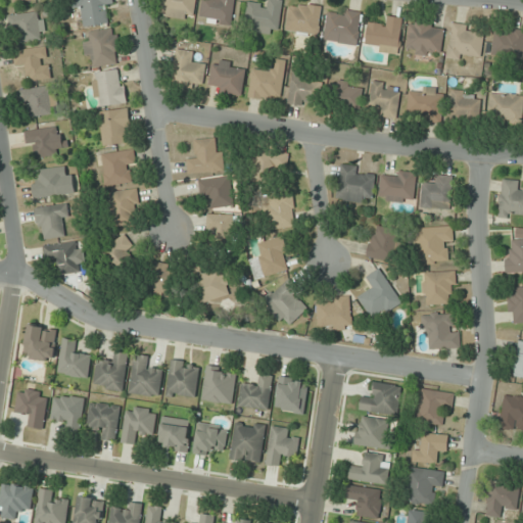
[(79,0),(82,27),(111,24),(108,0),(79,0)]
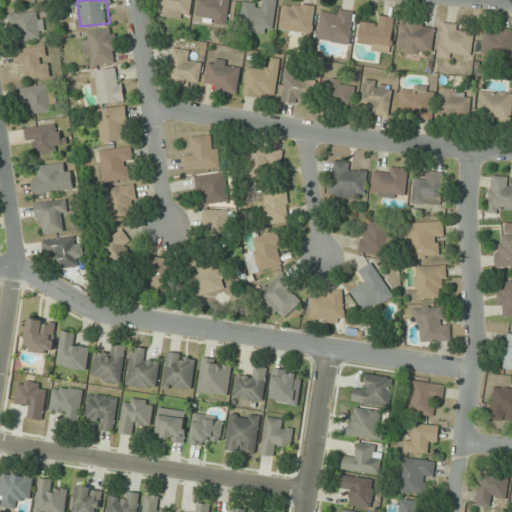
[(160,0),(161,18),(190,18),(190,0),(160,0)]
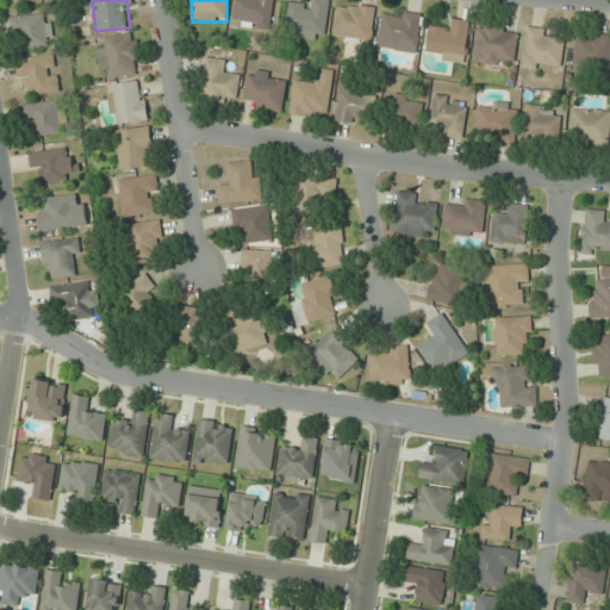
[(234,0),(235,24),(273,24),(272,0),(234,0)]
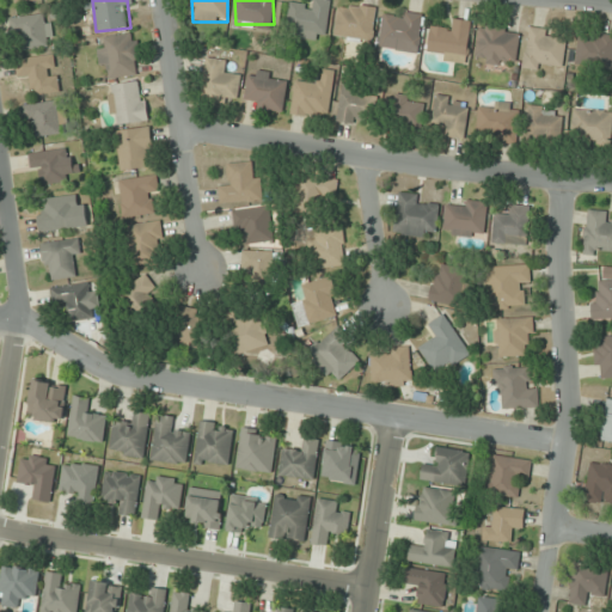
[(291,5),(286,35),(325,40),(331,0),(326,0),(312,0),(312,7),(291,5)]
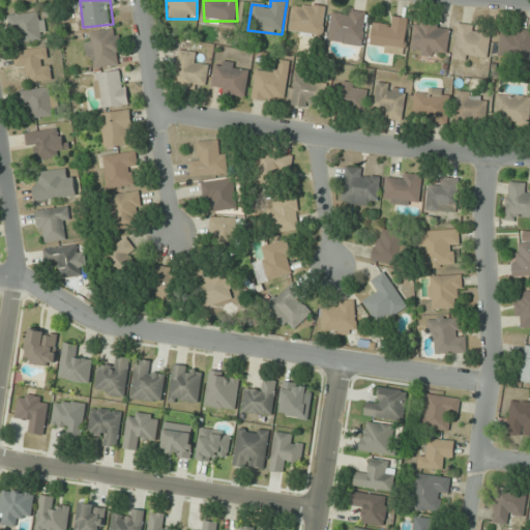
[(326,5),(293,3),(291,32),(323,35),(326,5)]
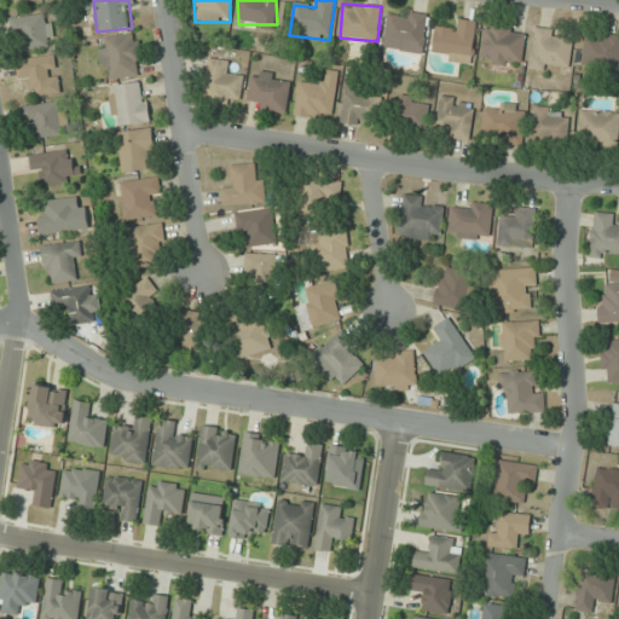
[(429,16),(388,10),(383,48),(424,53),(429,16)]
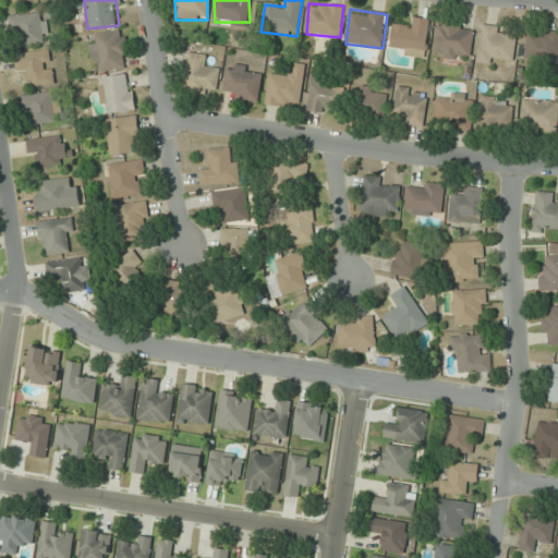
[(17,44),(48,44),(48,15),(17,15),(17,44)]
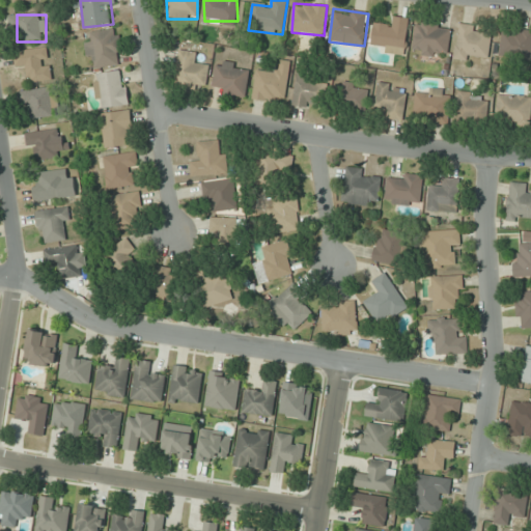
[(391,26),(374,24),(371,49),(404,54),(410,19),(392,17),(391,26)]
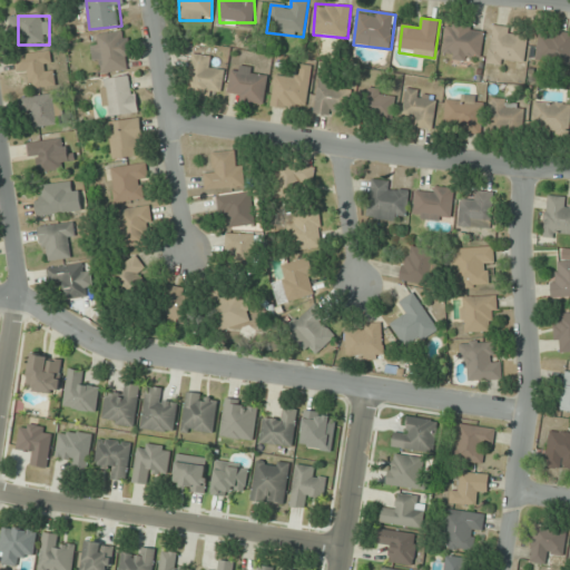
[(483,27),(448,25),(445,58),(481,60),(483,27)]
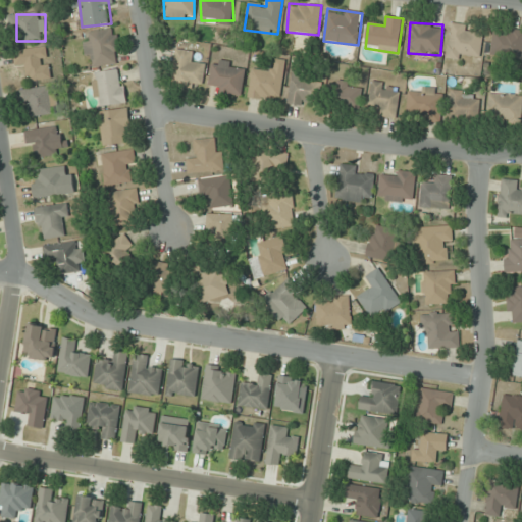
[(447,57),(478,62),(483,29),(452,24),(447,57)]
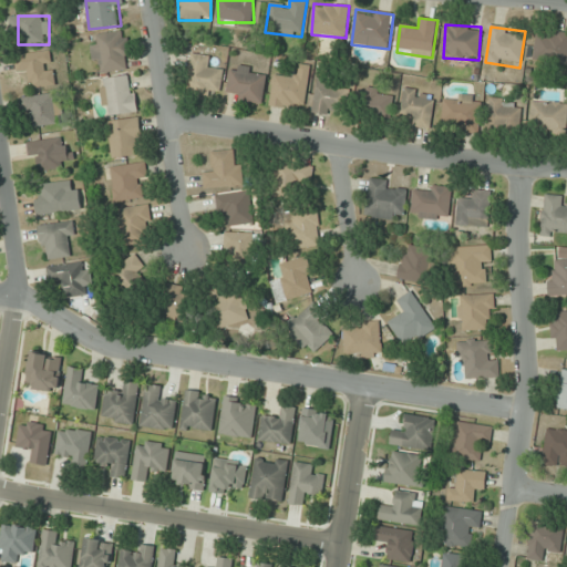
[(566,33),(536,30),(533,61),(566,64),(566,33)]
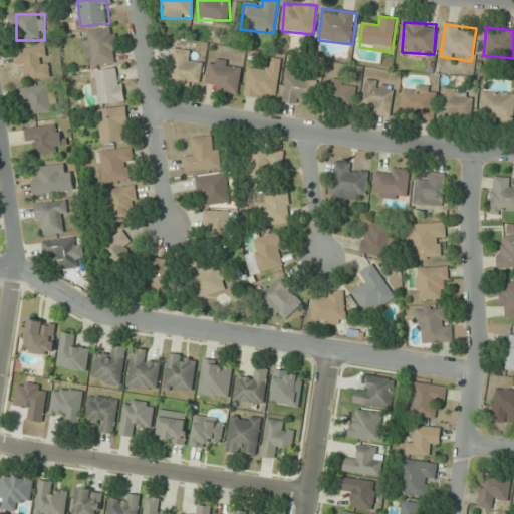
[(115,30),(83,31),(84,56),(91,56),(91,64),(117,63),(115,30)]
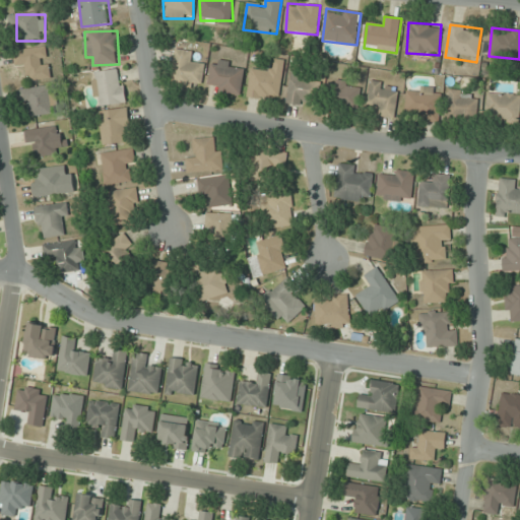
[(16,70),(26,69),(27,80),(50,78),(47,47),(14,50),(16,70)]
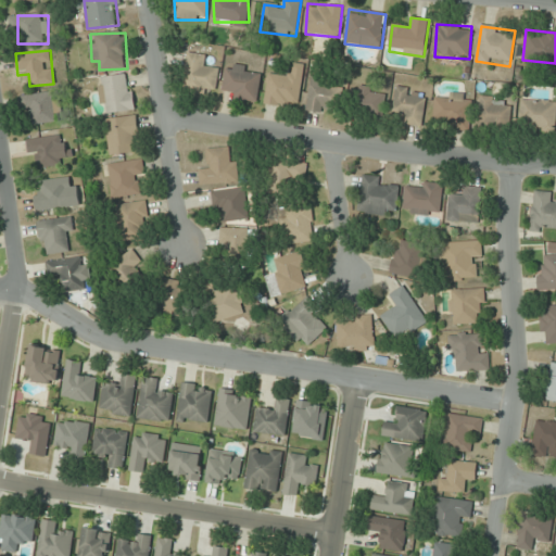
[(216,90),(218,67),(206,66),(209,55),(187,53),(184,87),(216,90)]
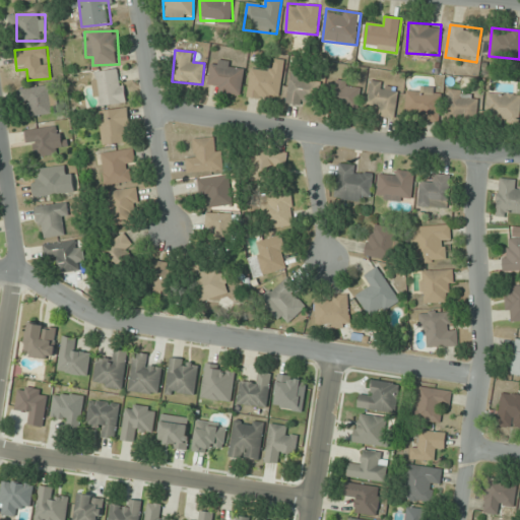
[(246,65),(212,59),(207,89),(241,94),(246,65)]
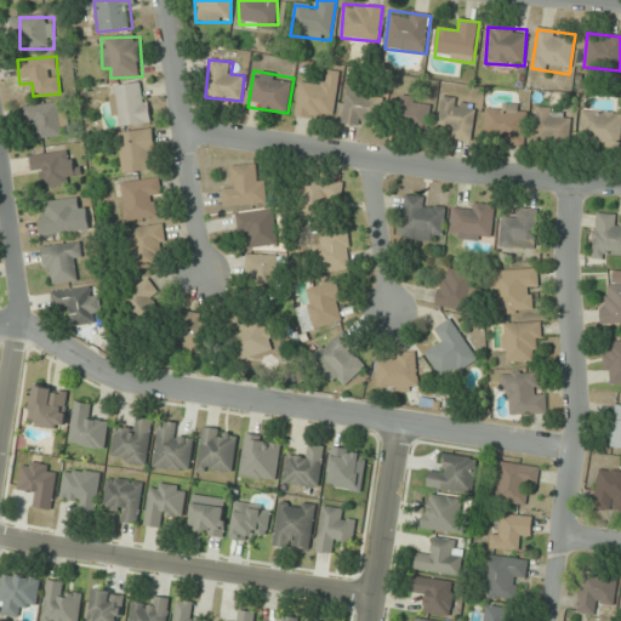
[(295,115),(334,120),(340,72),(329,70),(326,83),(300,79),(295,115)]
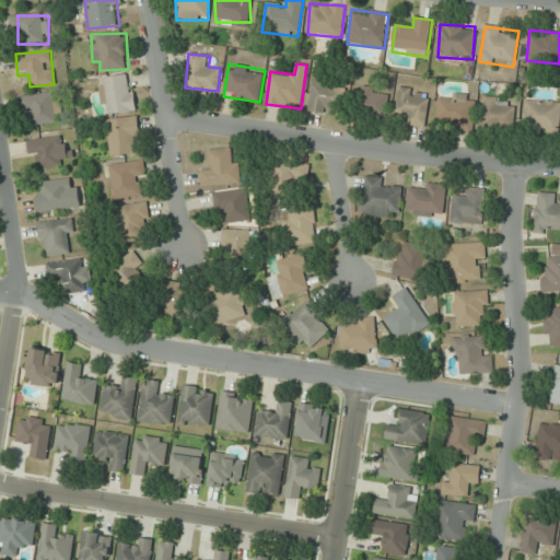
[(135,112),(132,74),(100,78),(102,114),(135,112)]
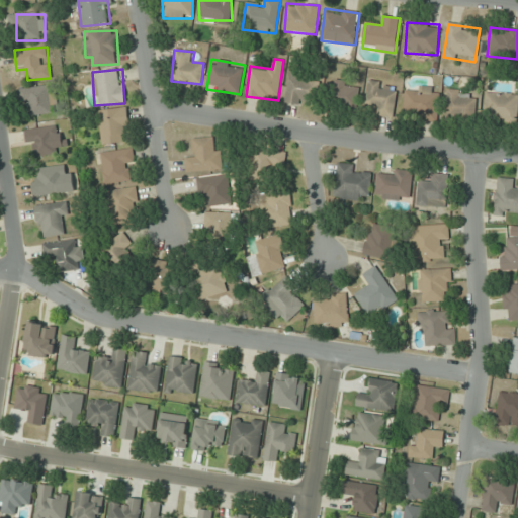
[(308,109),(320,83),(295,72),(283,97),(308,109)]
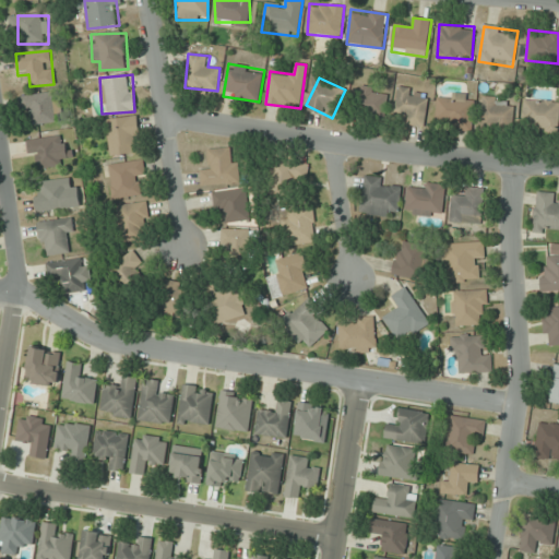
[(356,111),(384,119),(391,94),(363,86),(356,111)]
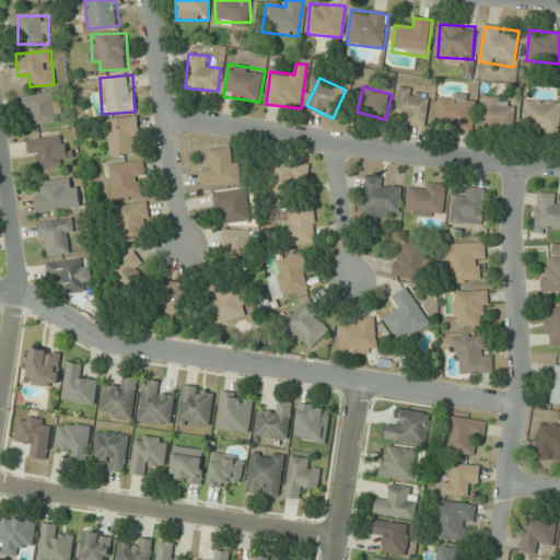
[(426,127),(429,92),(399,89),(396,114),(407,115),(406,126),(426,127)]
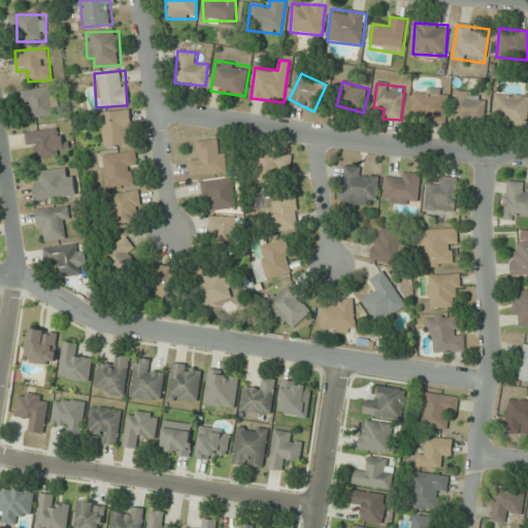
[(25,118),(56,116),(54,88),(23,90),(25,118)]
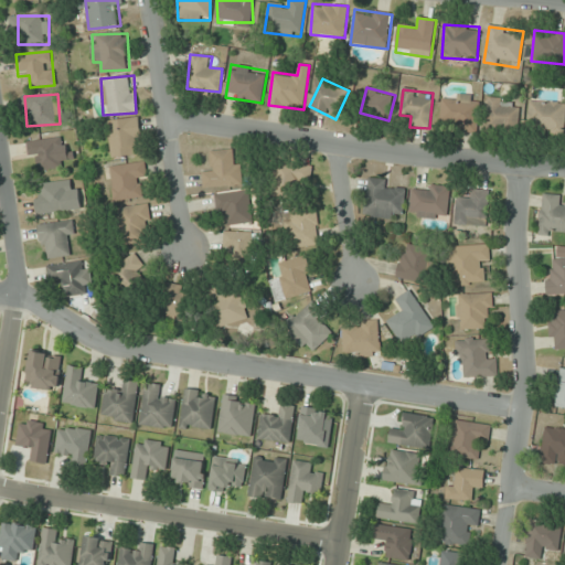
[(478,131),(478,95),(441,95),(441,131),(478,131)]
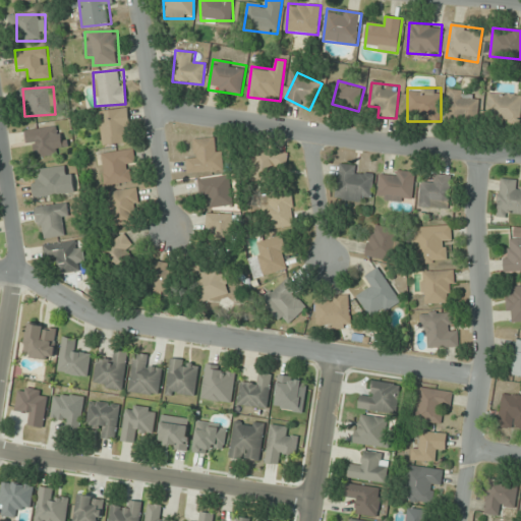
[(478,92),(450,92),(450,120),(478,120),(478,92)]
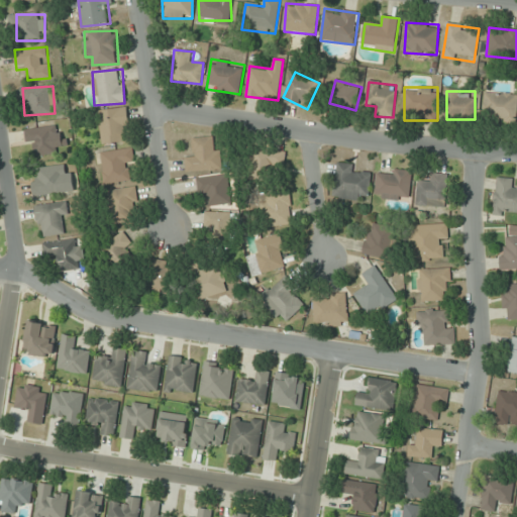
[(516,94),(485,94),(485,122),(516,122),(516,94)]
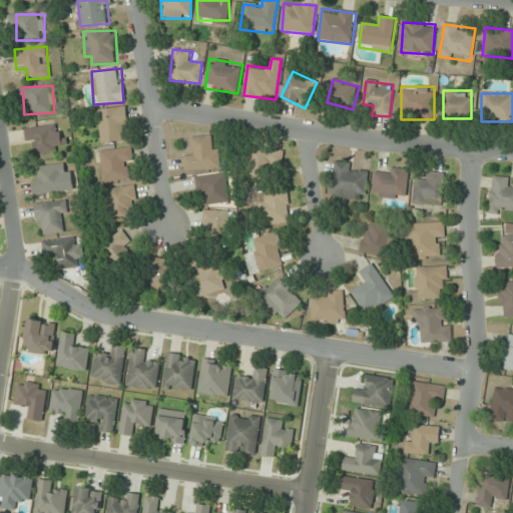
[(96,109),(100,142),(121,140),(120,129),(128,129),(126,106),(96,109)]
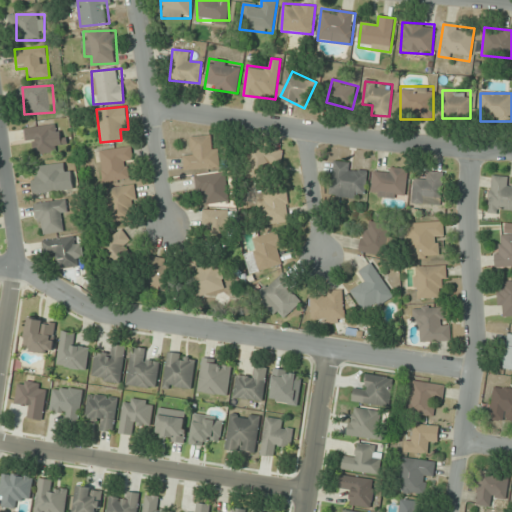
[(35,153),(60,153),(60,126),(27,126),(27,146),(35,146),(35,153)]
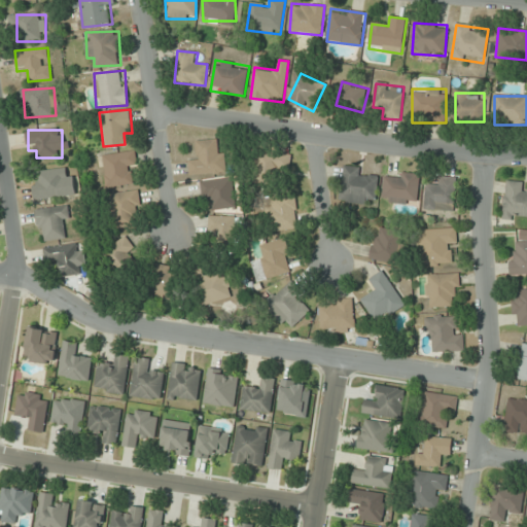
[(198,160),(189,161),(189,174),(224,173),(223,140),(197,141),(198,160)]
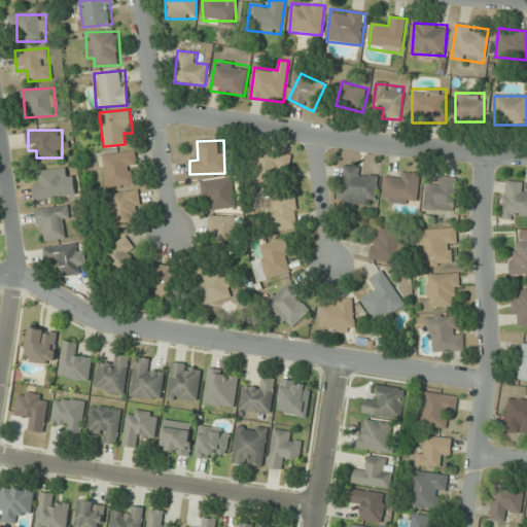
[(106,187),(137,183),(133,151),(102,155),(106,187)]
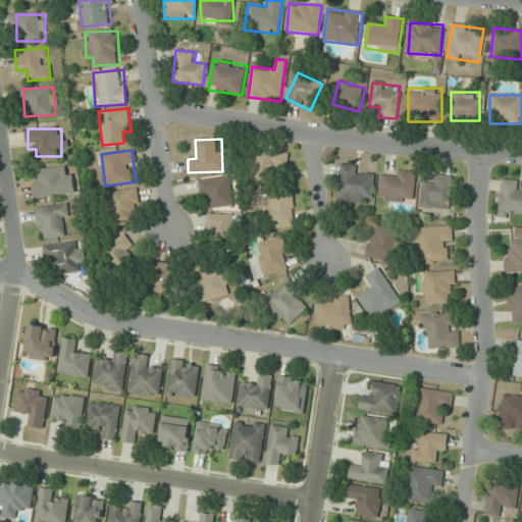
[(254,172),(288,172),(288,152),(254,152),(254,172)]
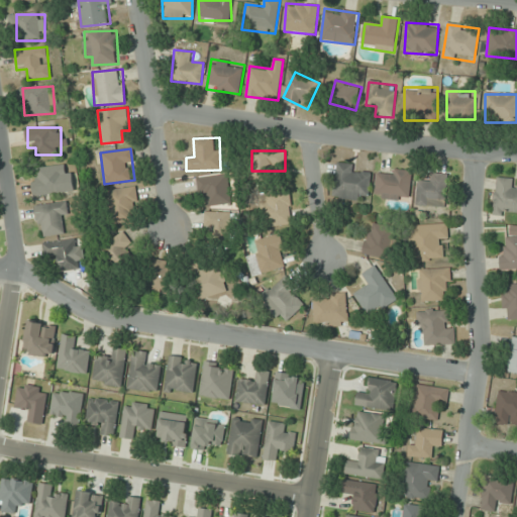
[(353,164),(336,163),(334,197),(369,200),(371,175),(352,173),(353,164)]
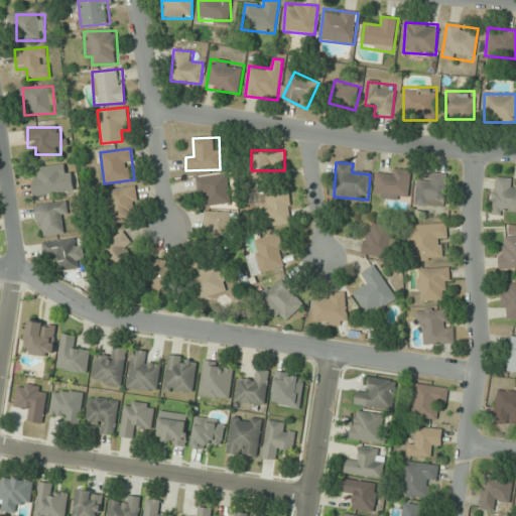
[(35,196),(74,190),(70,164),(32,168),(35,196)]
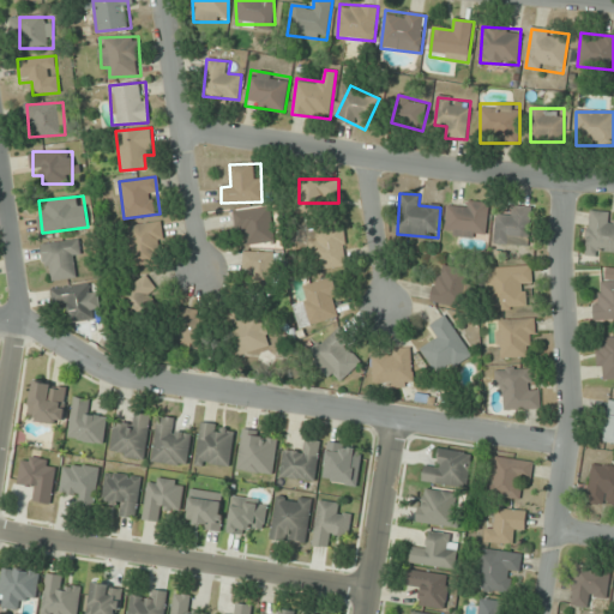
[(487,238),(489,204),(461,200),(461,206),(447,205),(445,234),(487,238)]
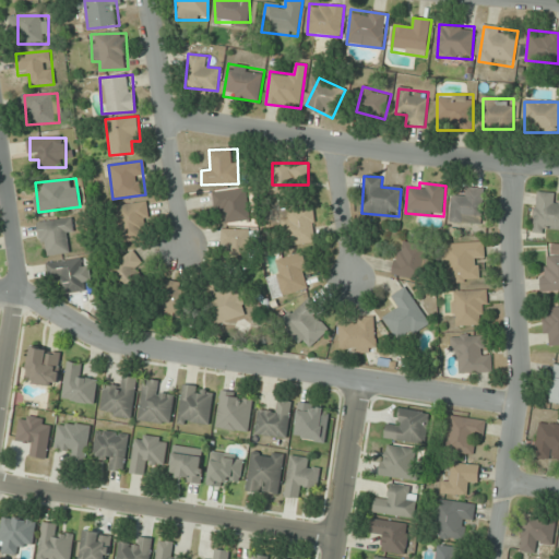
[(483,189),(463,188),(463,197),(452,197),(451,223),(482,224),(483,189)]
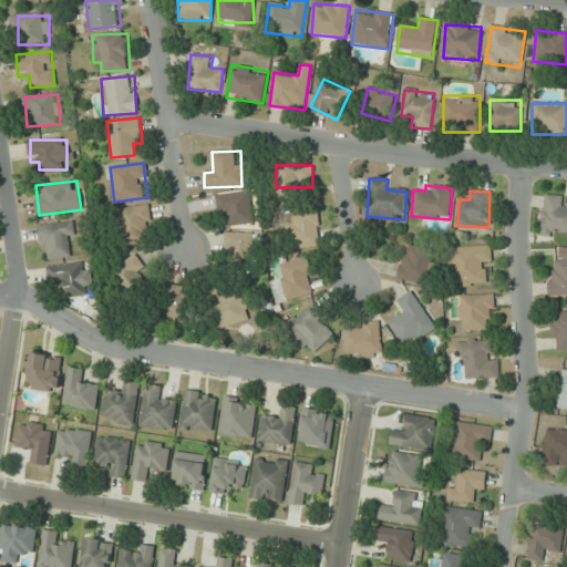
[(253,224),(250,192),(216,194),(218,216),(228,215),(228,226),(253,224)]
